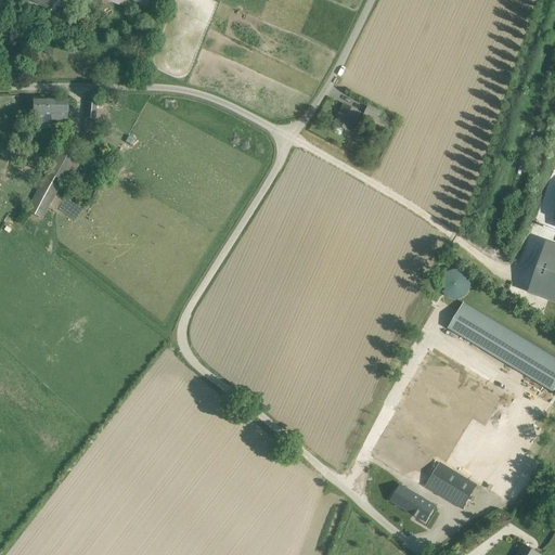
[(26,0),(50,9),(53,0),(26,0)]
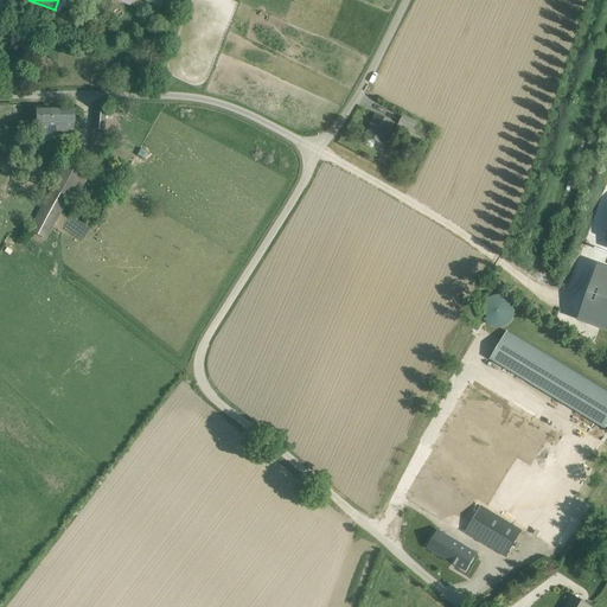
[(45,30),(61,33),(63,20),(55,18),(52,26),(46,24),(45,30)]
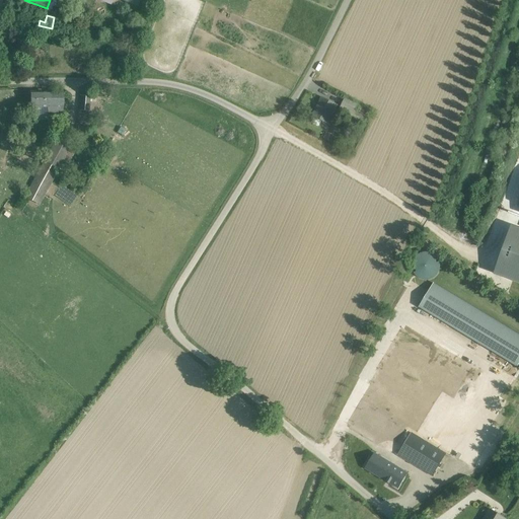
[(93,90),(81,89),(79,110),(90,112),(91,96),(92,96),(93,90)]
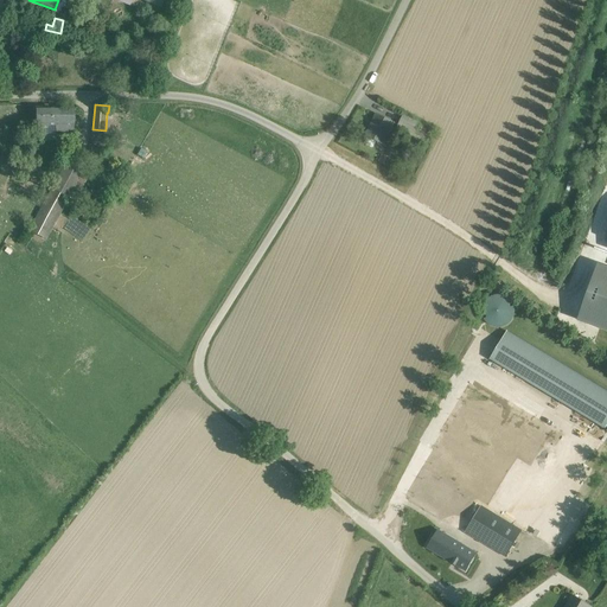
[(74,108),(36,107),(36,125),(56,125),(56,132),(74,132),(74,108)]
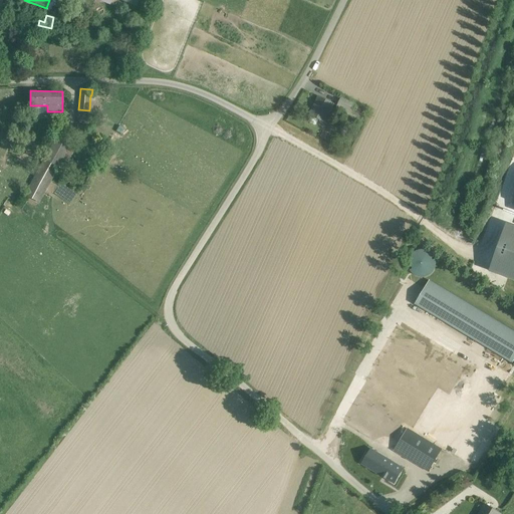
[(334,103),(319,96),(315,103),(316,103),(315,107),(314,106),(310,114),(312,115),(309,120),(316,124),(318,118),(325,121),(334,103)]
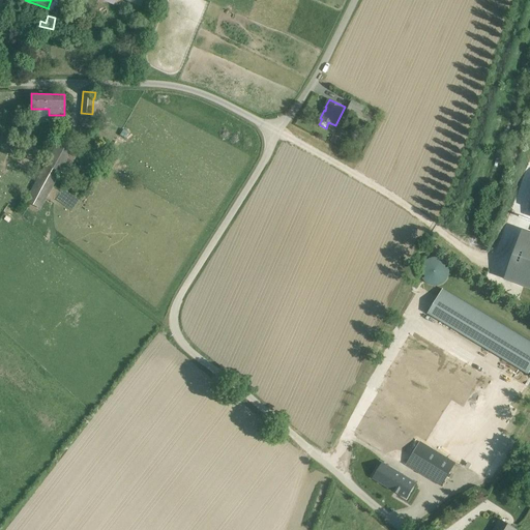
[(374,113),(352,100),(348,109),(363,117),(364,117),(370,120),(374,113)]
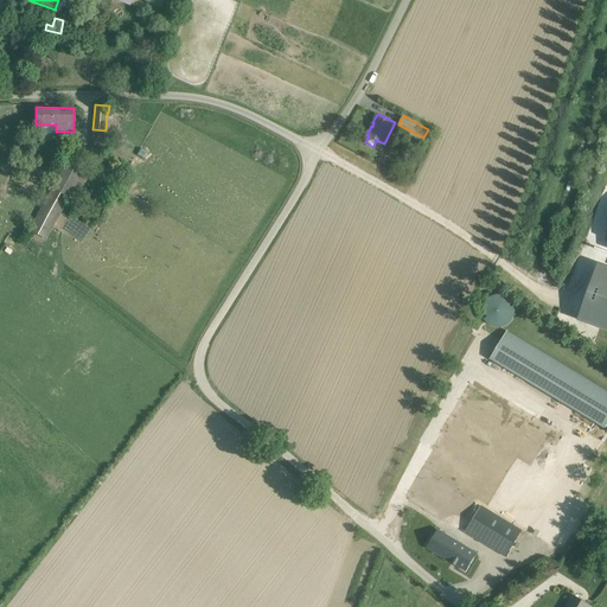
[(93,147),(90,154),(103,158),(106,151),(93,147)]
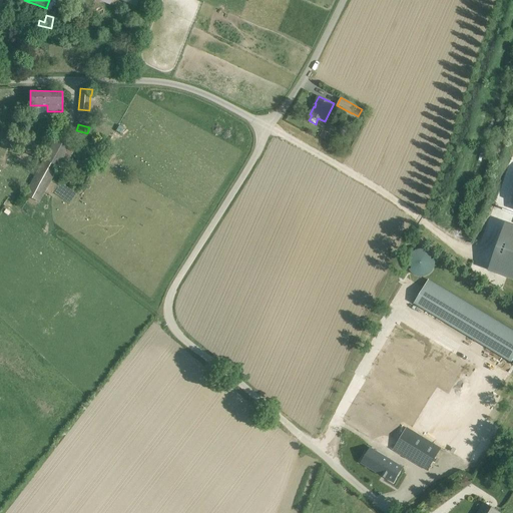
[(330,134),(324,130),(320,137),(327,140),(330,134)]
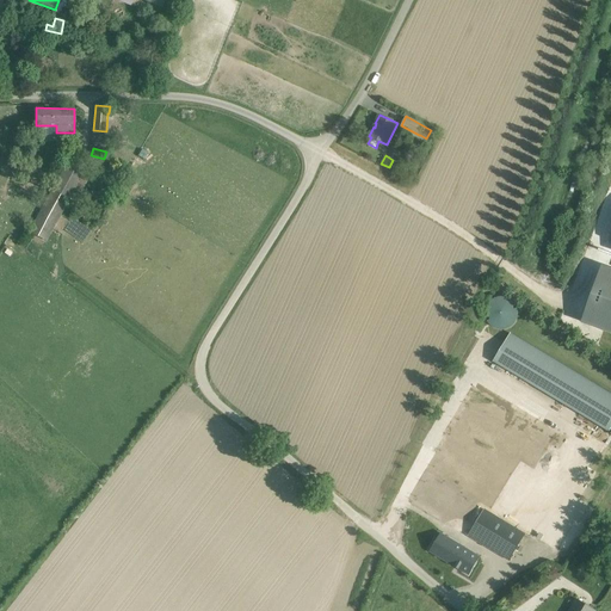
[(93,171),(103,174),(106,166),(97,162),(93,171)]
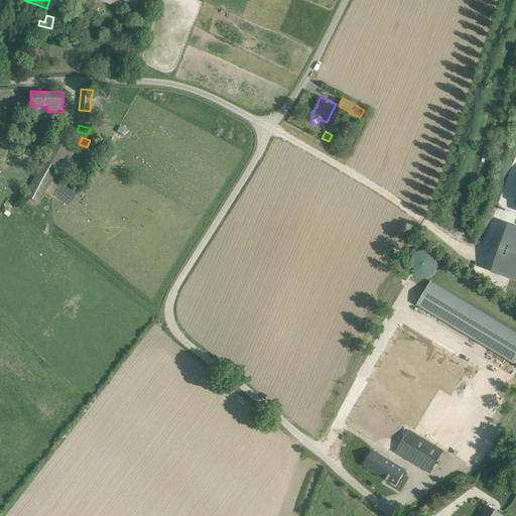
[(76,151),(54,140),(24,195),(39,203),(58,167),(63,158),(70,162),(76,151)]
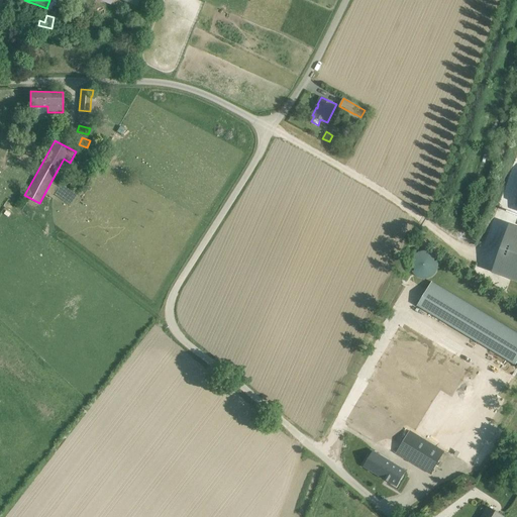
[(516,227),(509,225),(493,272),(513,279),(516,280),(516,227)]
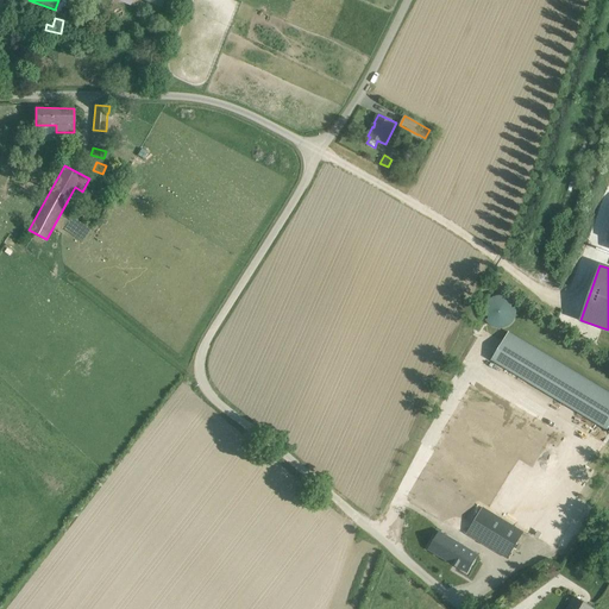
[(485,311),(484,312),(485,314),(485,315),(485,316),(485,318),(487,319),(487,320),(488,321),(489,322),(490,324),(491,325),(493,326),(494,326),(495,327),(496,327),(497,328),(498,328),(500,328),(502,328),(503,328),(504,328),(506,327),(507,327),(508,326),(509,326),(510,325),(512,324),(513,324),(514,322),(514,321),(515,320),(515,319),(516,318),(516,316),(516,315),(518,314),(518,312),(518,311),(516,309),(516,308),(516,307),(515,305),(515,303),(514,302),(513,301),(512,301),(510,300),(510,299),(509,297),(507,297),(506,297),(504,296),(503,296),(502,296),(501,296),(500,296),(497,296),(496,296),(495,297),(494,297),(493,299),(491,299),(490,300),(489,301),(489,302),(488,303),(487,305),(487,306),(485,307),(485,308),(485,309),(485,311)]
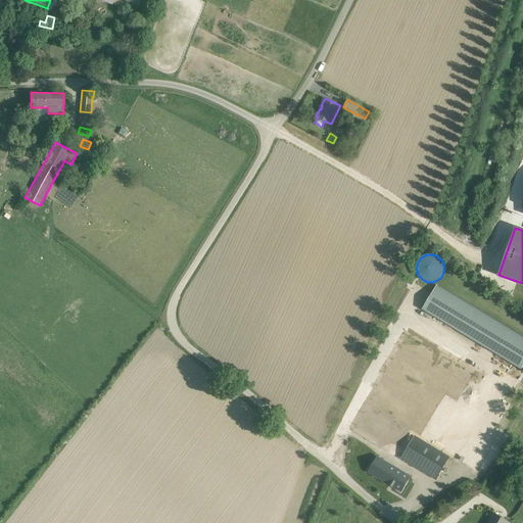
[(422,310),(522,370),(522,367),(522,336),(437,285),(422,310)]
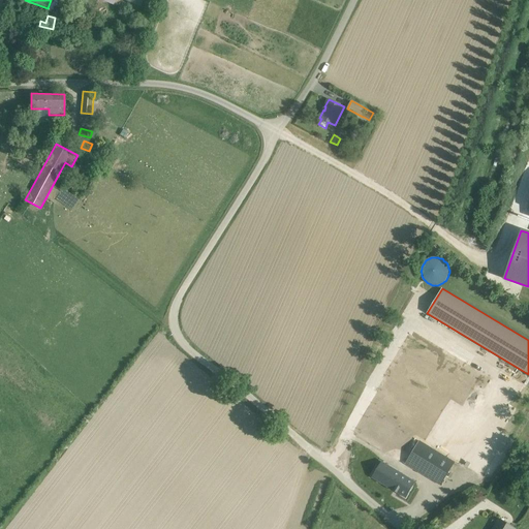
[(452,423),(435,449),(428,445),(413,468),(421,472),(441,484),(455,462),(488,483),(504,456),(452,423)]
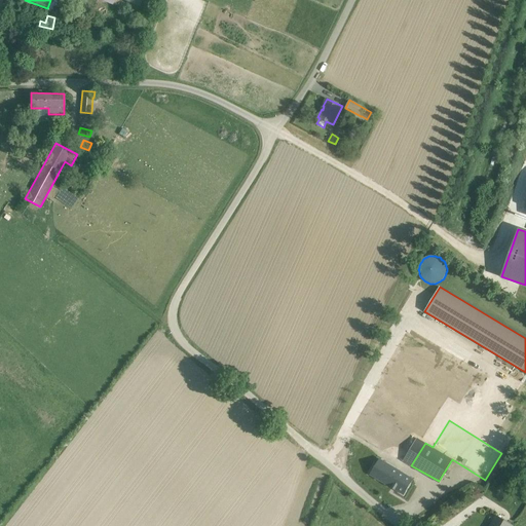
[(416,482),(382,462),(372,478),(406,498),(416,482)]
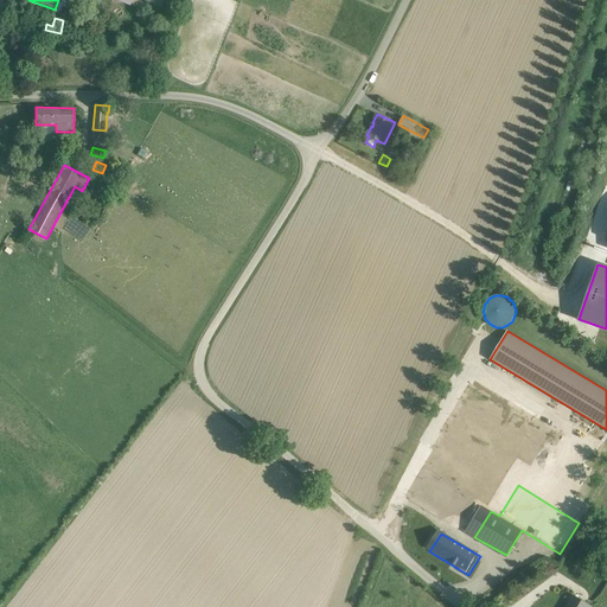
[(592,606),(593,606),(574,595),(566,606),(592,606)]
